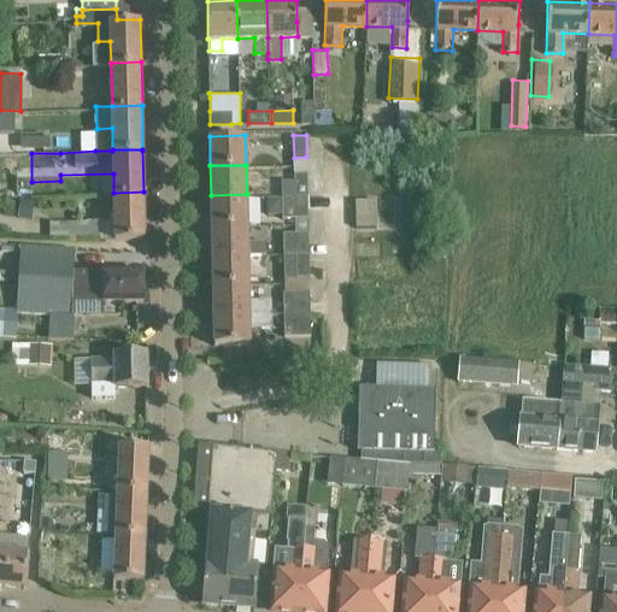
[(281,193),(307,193),(306,170),(294,170),(294,178),(281,178),(281,193)]
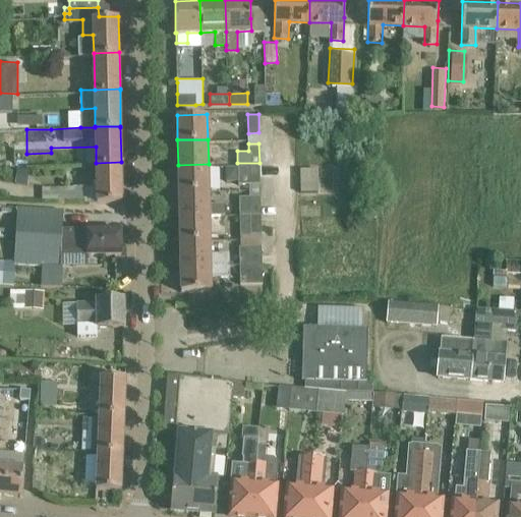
[(122,200),(121,164),(121,162),(96,163),(97,202),(122,200)]
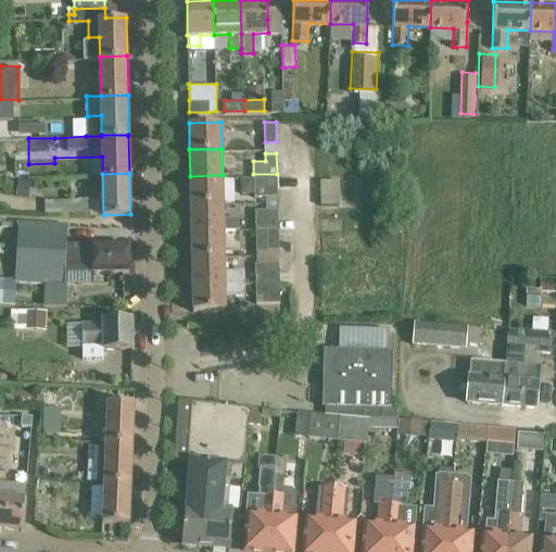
[(266,195),(277,195),(277,174),(253,174),(253,176),(241,176),(241,192),(254,191),(254,195),(266,195)]
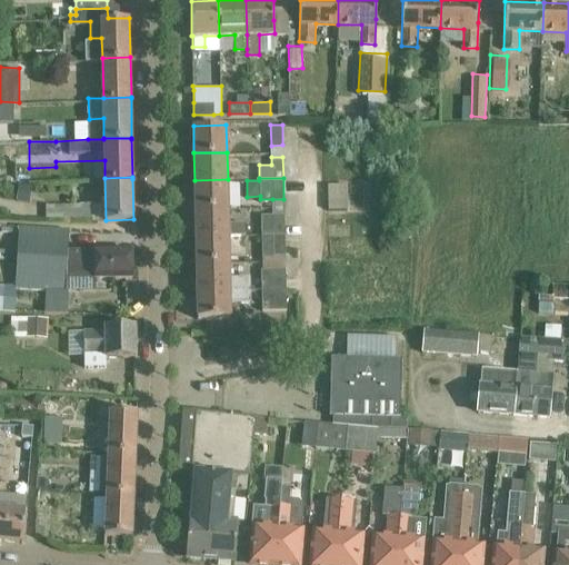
[(228,179),(195,180),(196,207),(228,207),(228,179)]
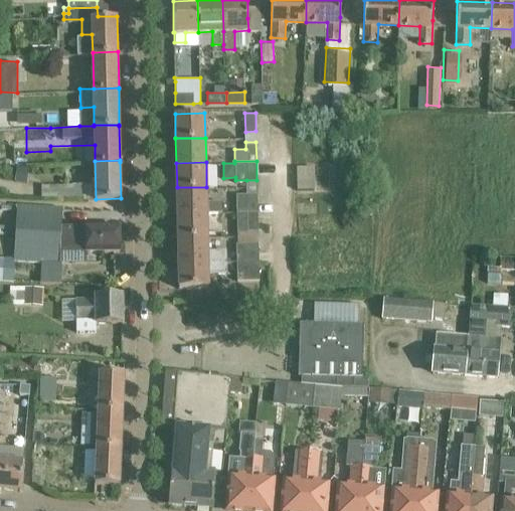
[(82,183),(66,183),(67,194),(83,194),(82,183)]
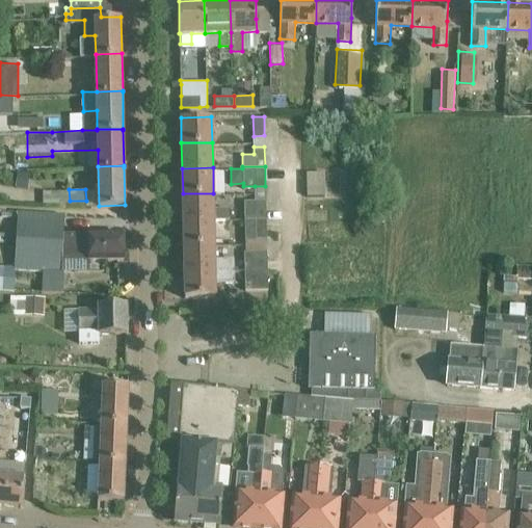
[(213,193),(183,193),(183,219),(225,218),(229,218),(229,207),(213,207),(213,193)]
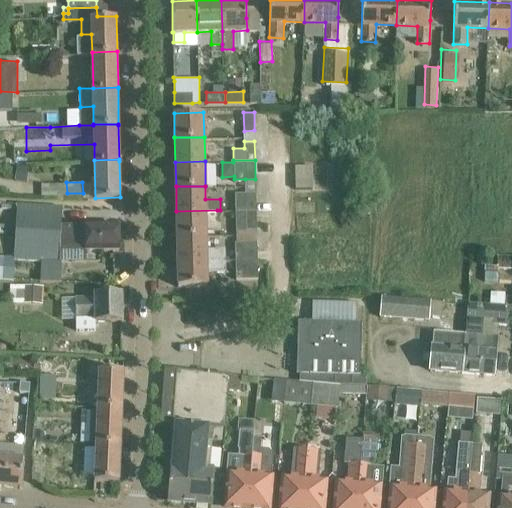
[(235,209),(256,208),(256,191),(245,191),(235,191),(235,209)]
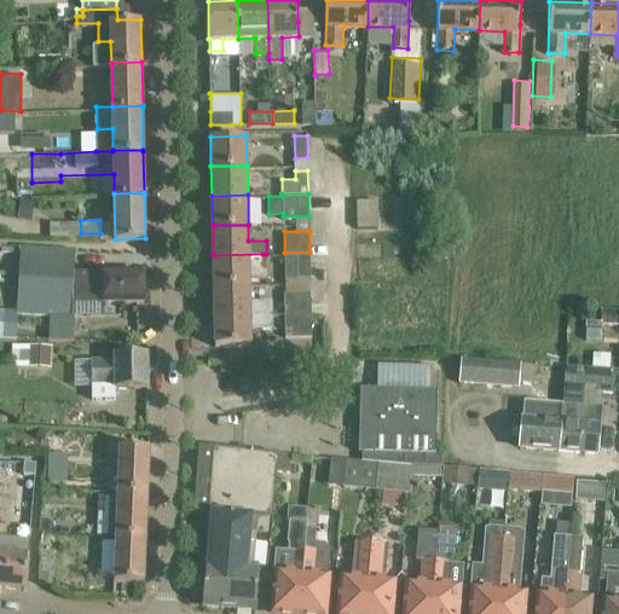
[(74,270),(74,247),(18,243),(17,310),(51,314),(50,339),(73,339),(73,295),(104,295),(104,301),(144,300),(143,270),(74,270)]
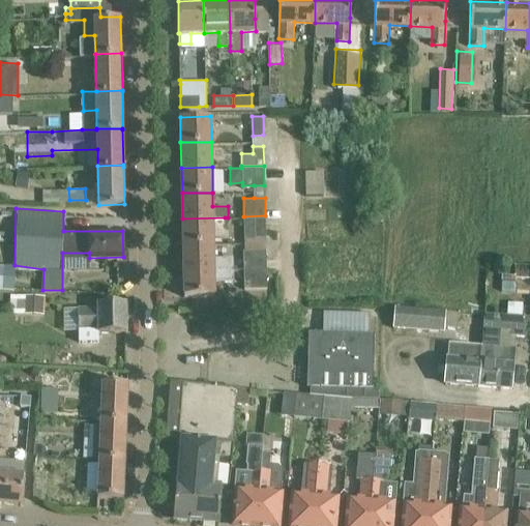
[(266,235),(265,229),(265,215),(243,216),(244,235),(266,235)]
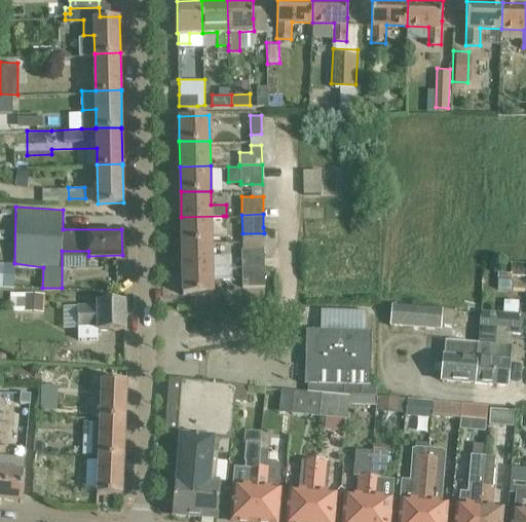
[(223,216),(181,217),(182,243),(212,241),(212,227),(223,227),(223,216)]
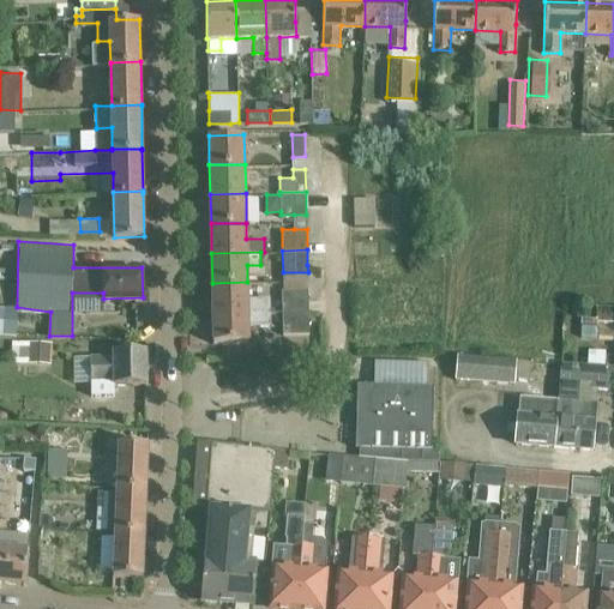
[(247,282),(212,283),(212,312),(270,311),(270,297),(248,297),(247,282)]
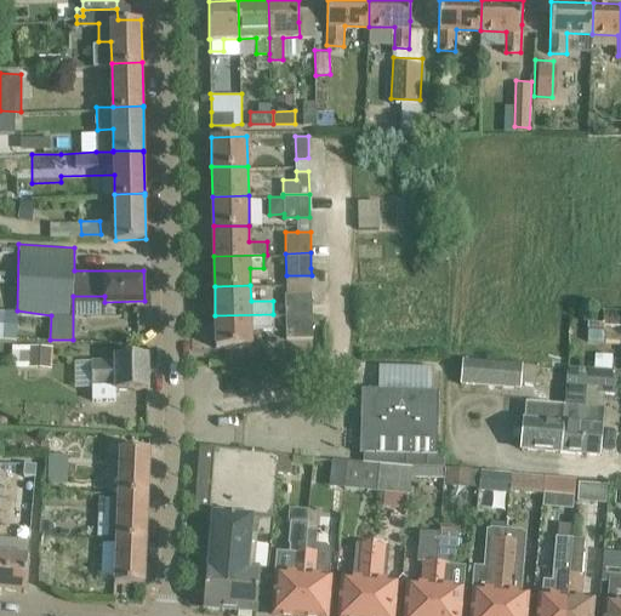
[(312,291),(286,291),(285,291),(285,314),(312,313),(312,291)]
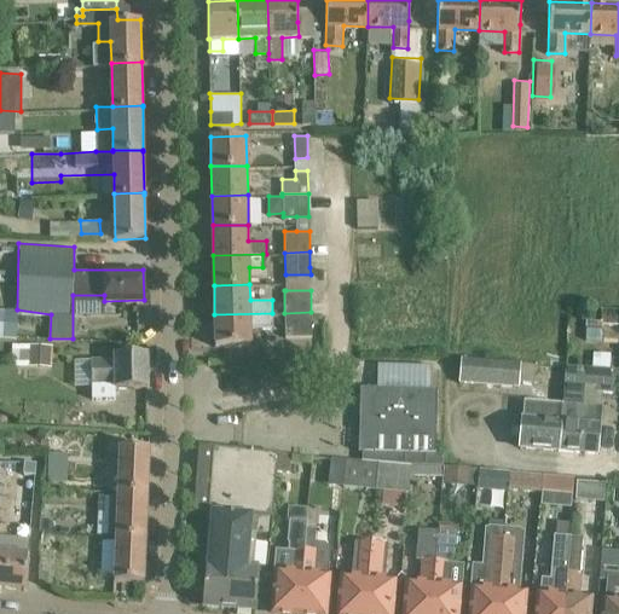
[(586,318),(585,337),(601,339),(601,326),(602,326),(602,322),(618,323),(618,307),(602,306),(601,318),(586,318)]
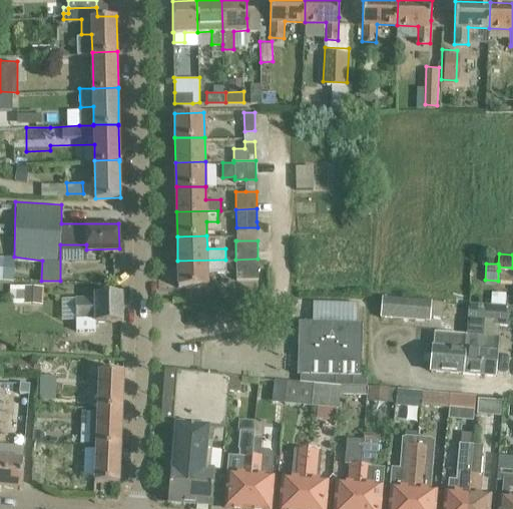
[(258,259),(235,260),(236,271),(236,280),(259,279),(258,259)]
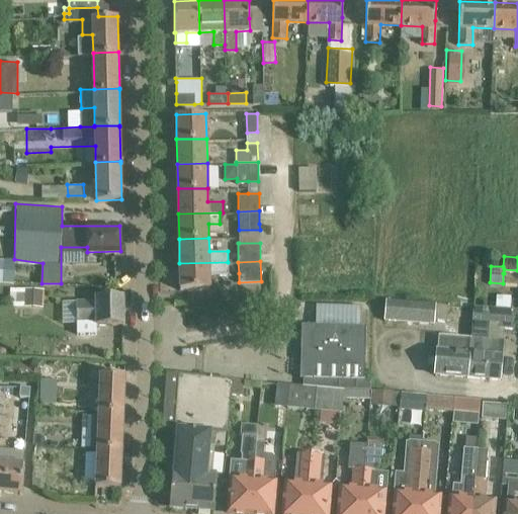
[(228,262),(179,263),(180,288),(209,287),(209,273),(239,273),(238,262),(228,262)]
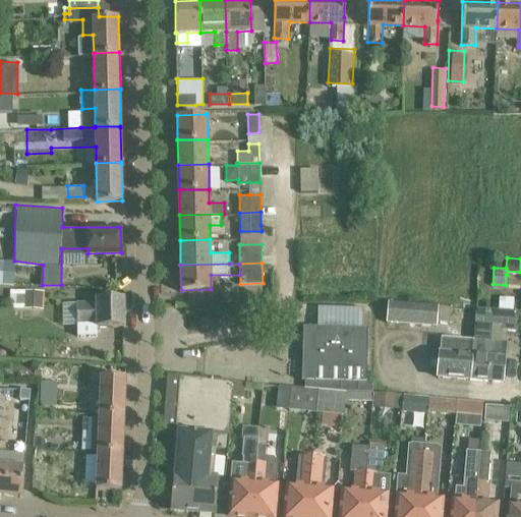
[(90,299),(77,299),(77,323),(77,331),(97,331),(97,326),(124,325),(124,296),(97,296),(97,301),(90,301),(90,299)]
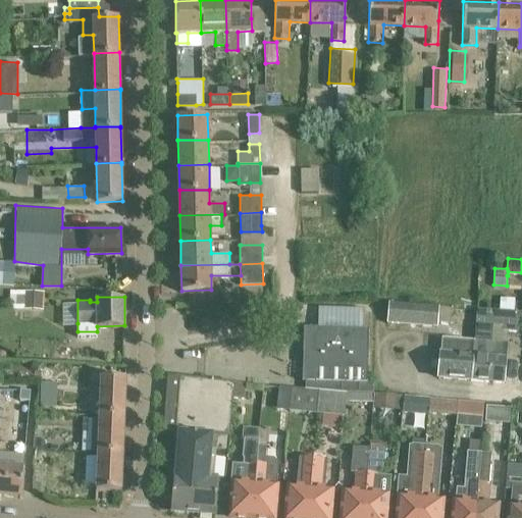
[(438,304),(389,300),(388,321),(437,324),(437,320),(451,321),(452,305),(438,304)]
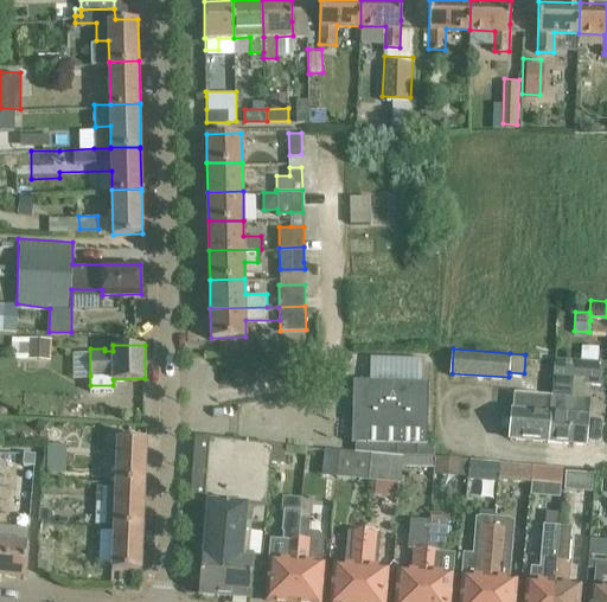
[(369,378),(353,378),(351,440),(355,441),(355,446),(371,447),(403,450),(432,453),(432,442),(425,442),(426,417),(427,380),(421,379),(421,356),(369,354),(369,378)]
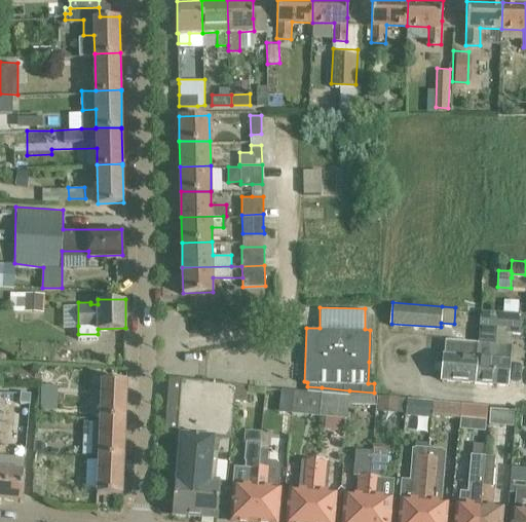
[(520,332),(522,312),(480,309),(479,325),(496,326),(508,327),(508,332),(520,332)]
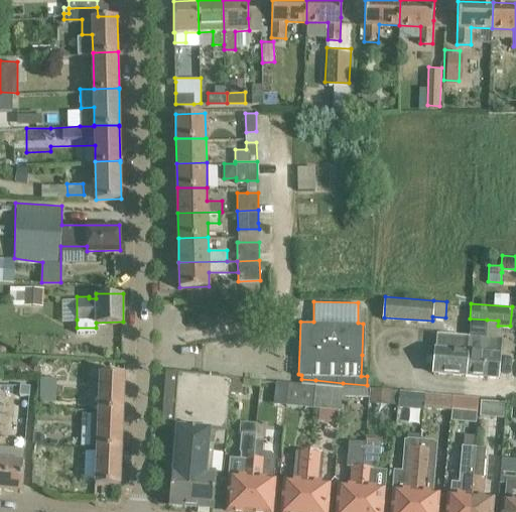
[(498,376),(501,338),(486,337),(487,320),(470,318),(469,335),(466,374),(498,376)]
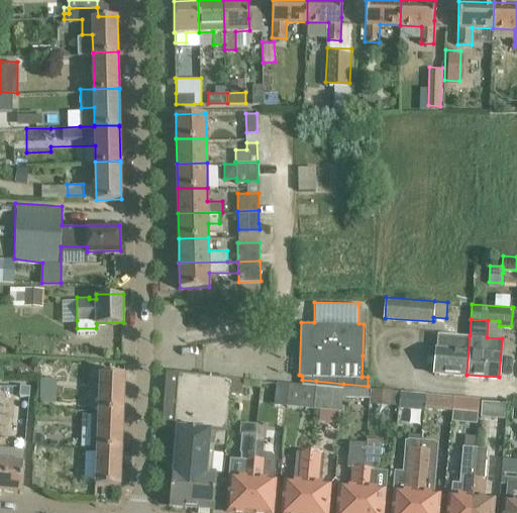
[(467,375),(470,335),(437,333),(434,372),(467,375)]
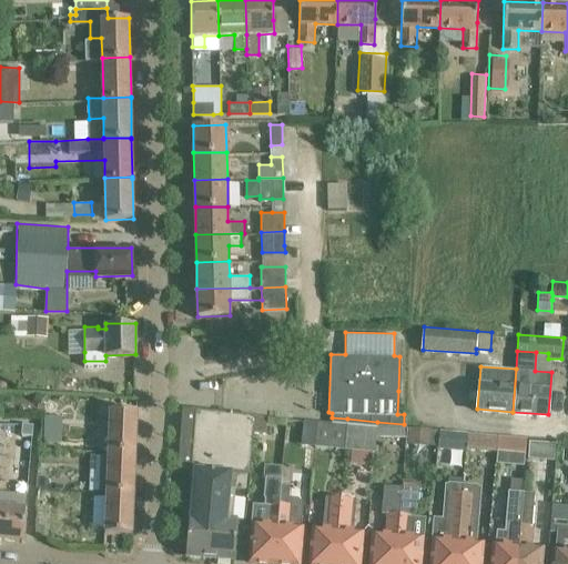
[(38,391),(32,400),(40,403),(44,395),(38,391)]
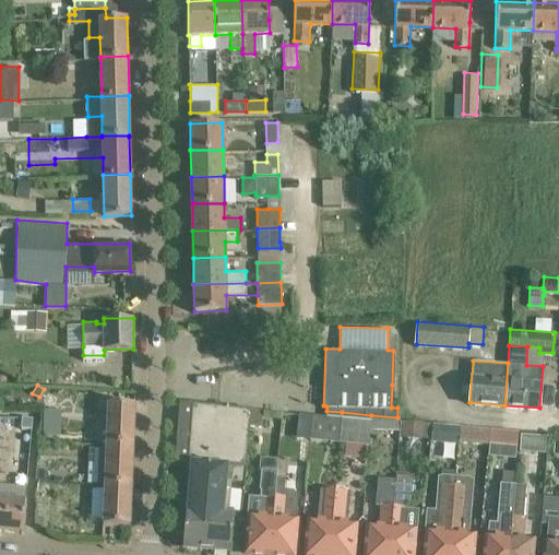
[(251,408),(221,404),(192,401),(187,461),(191,462),(191,461),(227,464),(246,467),(247,467),(248,455),(247,455),(248,447),(251,422),(250,422),(251,408)]
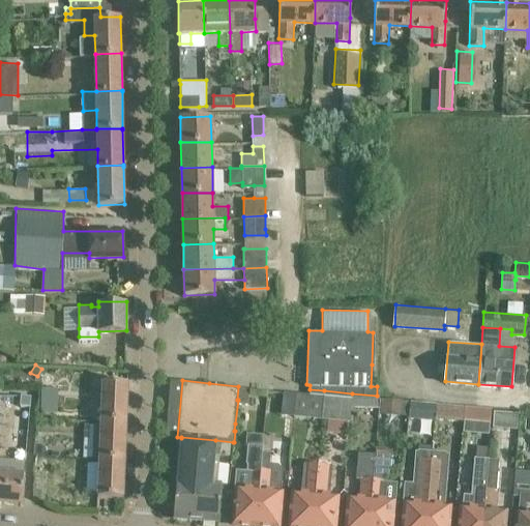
[(127,382),(107,381),(102,381),(100,418),(126,419),(127,382)]
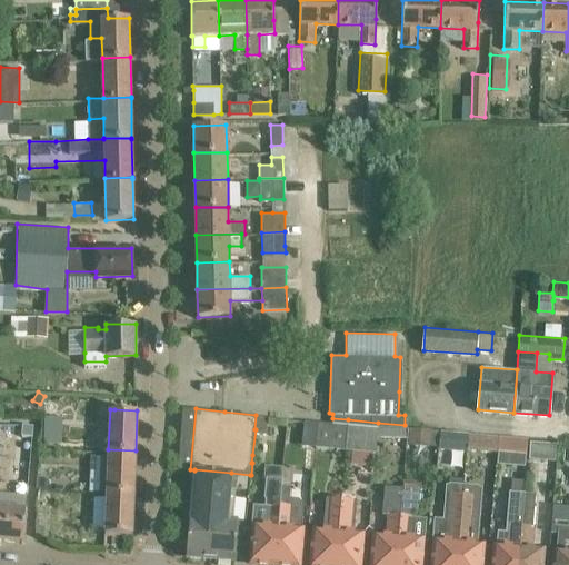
[(346,448),(348,419),(332,418),(332,422),(318,420),(316,445),(346,448)]
